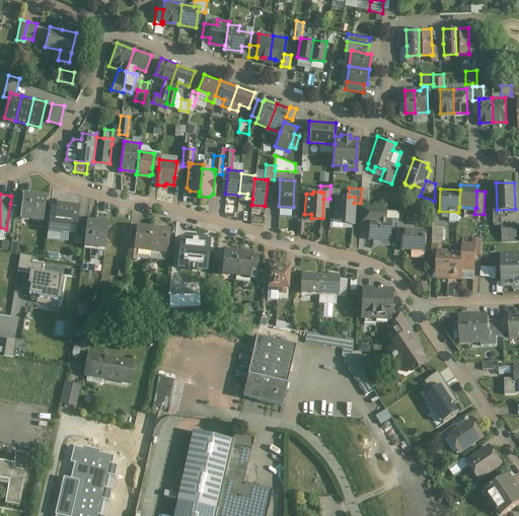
[(29,197),(23,196),(22,201),(20,216),(21,216),(22,214),(29,214),(28,217),(44,219),(46,196),(30,194),(29,197)]
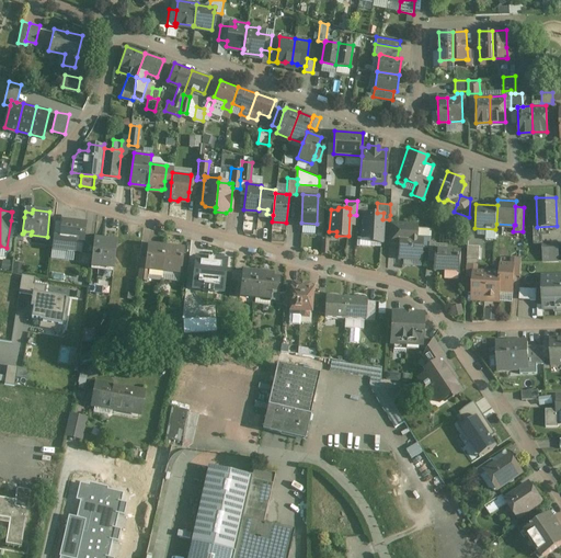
[(377,213),(364,212),(362,236),(370,236),(370,240),(381,241),(382,219),(384,213),(377,213)]
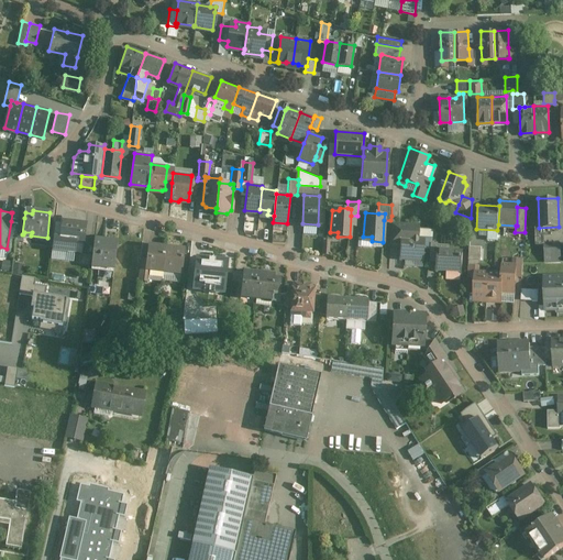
[(24,218),(18,217),(18,222),(17,224),(15,239),(23,240),(23,234),(22,234),(24,218)]
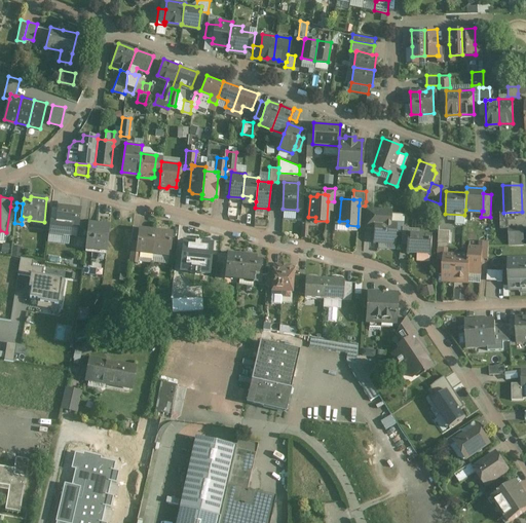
[(80,208),(58,206),(55,221),(55,222),(70,223),(77,224),(78,224),(79,218),(80,208)]
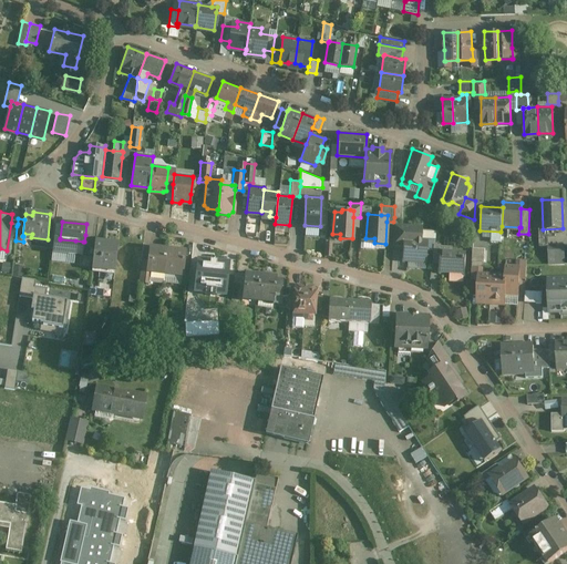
[(435,229),(420,228),(419,238),(426,239),(426,248),(432,249),(433,243),(434,243),(435,229)]
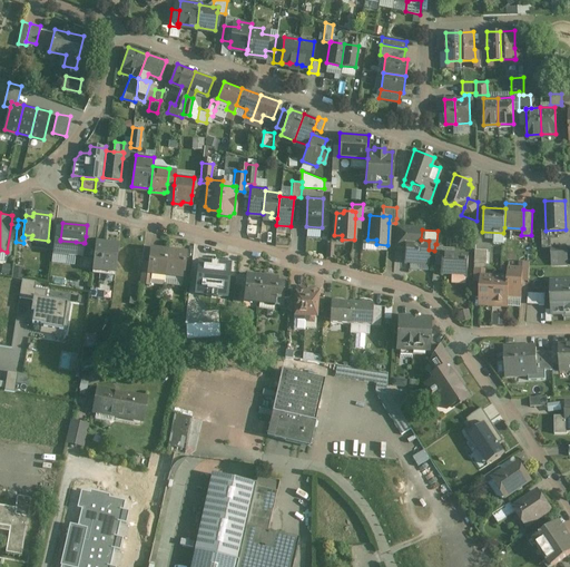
[(413,233),(395,232),(394,245),(405,245),(405,238),(412,240),(413,233)]
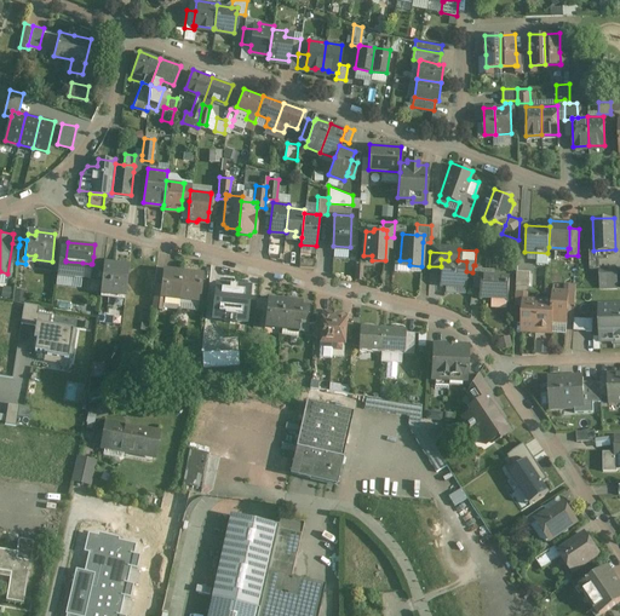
[(104,258),(93,257),(92,264),(91,264),(90,278),(102,280),(103,263),(104,258)]
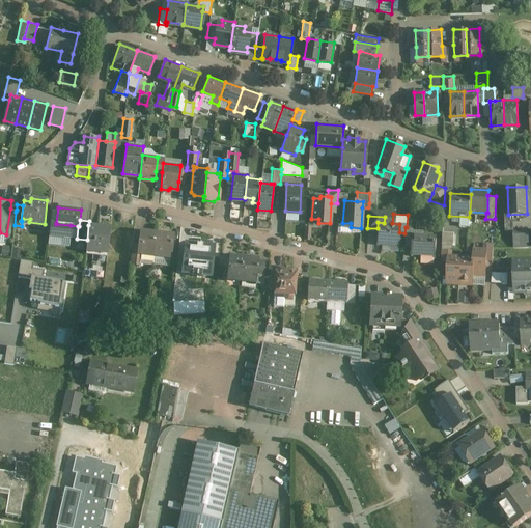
[(270,221),(256,220),(256,227),(269,228),(270,221)]
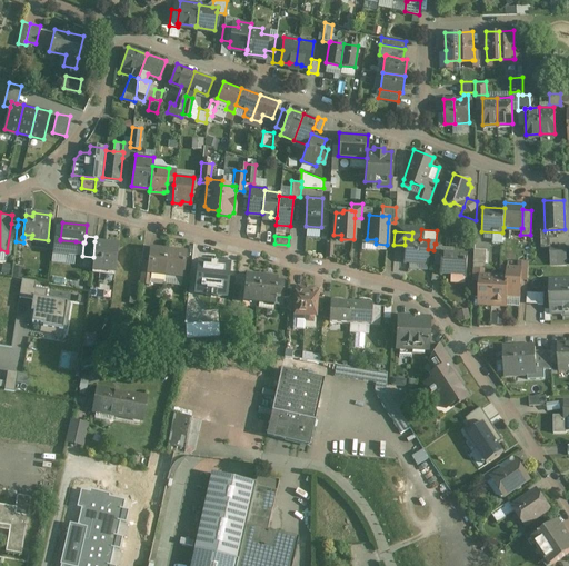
[(60,239),(53,238),(52,251),(75,254),(76,241),(60,240),(60,239)]
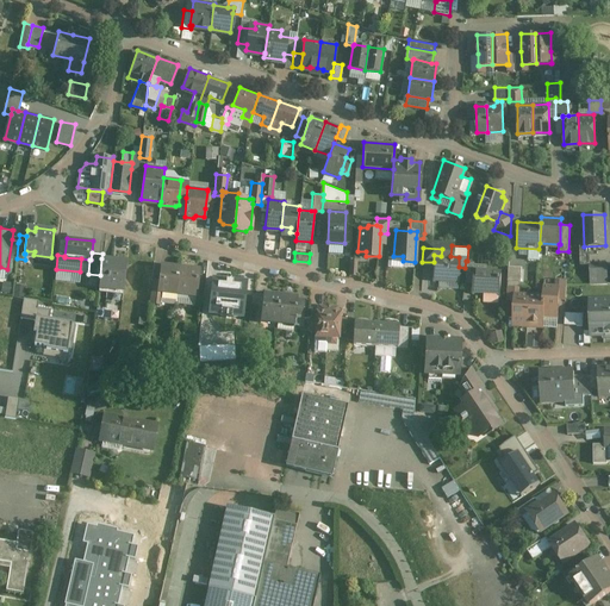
[(441,256),(434,255),(434,262),(433,277),(458,280),(459,267),(459,257),(450,256),(441,256)]
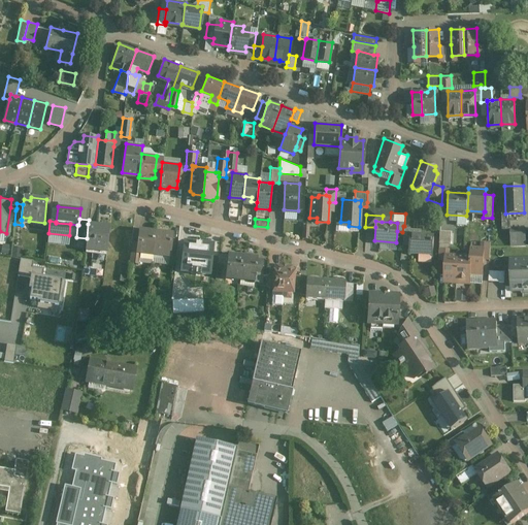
[(109,227),(88,224),(87,238),(86,249),(106,251),(109,227)]
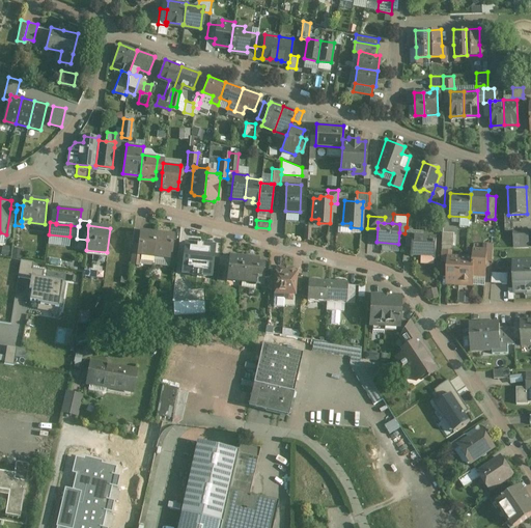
[(407,227),(406,227),(404,233),(404,241),(411,241),(411,234),(413,234),(413,227),(407,227)]
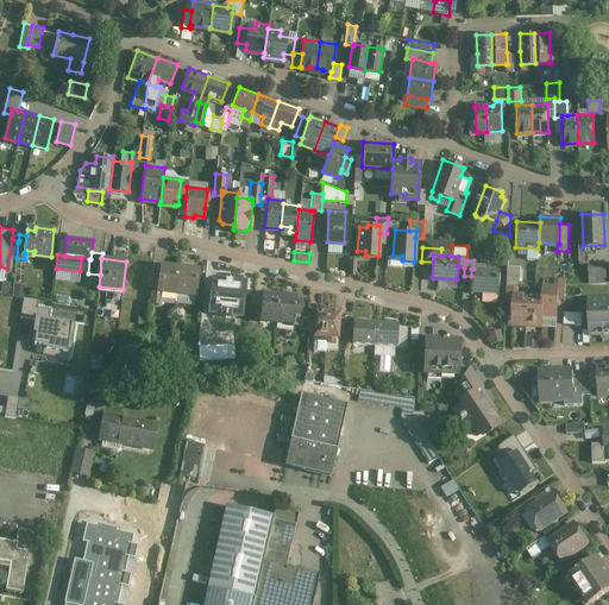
[(606,262),(589,262),(589,282),(606,281),(606,262)]
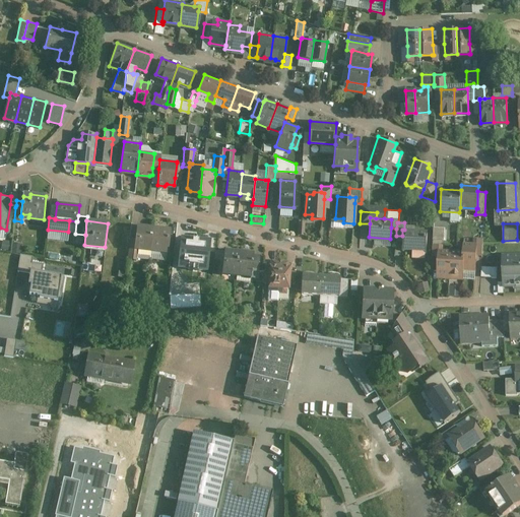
[(135,238),(129,238),(127,255),(137,256),(138,248),(150,249),(152,227),(136,225),(135,238)]
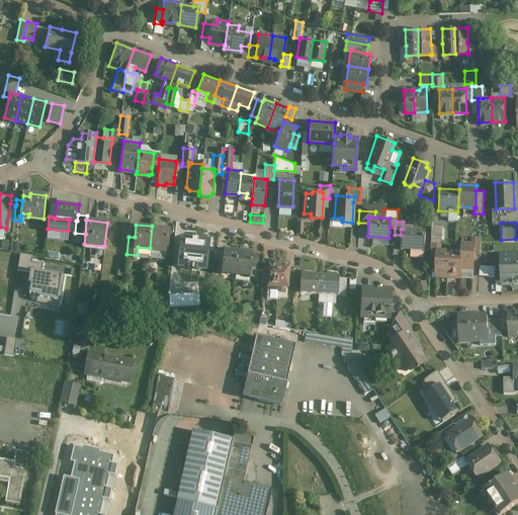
[(168,228),(153,226),(152,226),(150,248),(165,250),(166,251),(166,244),(168,228)]
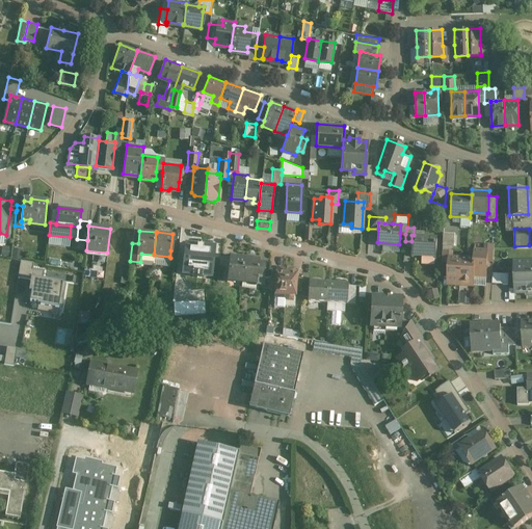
[(455,232),(444,232),(443,244),(454,244),(455,232)]
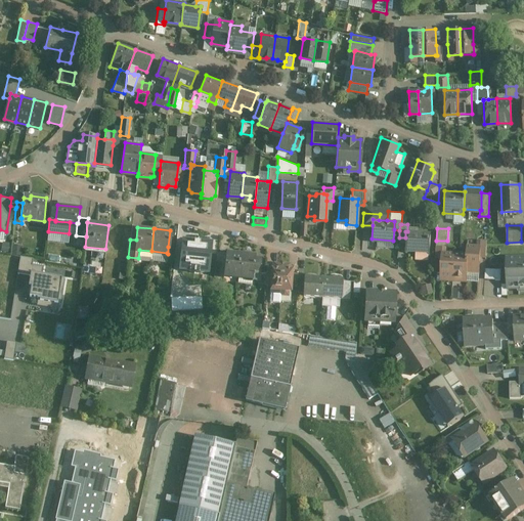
[(407,231),(405,231),(405,237),(404,250),(430,251),(431,232),(407,231)]
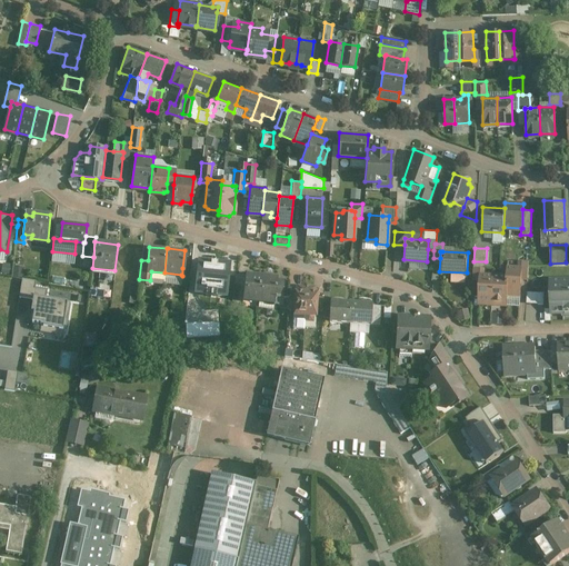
[(528,260),(519,259),(519,267),(521,267),(521,276),(528,276),(528,260)]
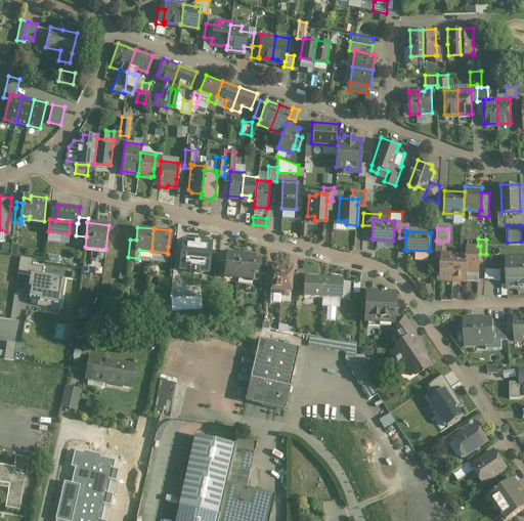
[(13,242),(12,251),(22,253),(24,244),(13,242)]
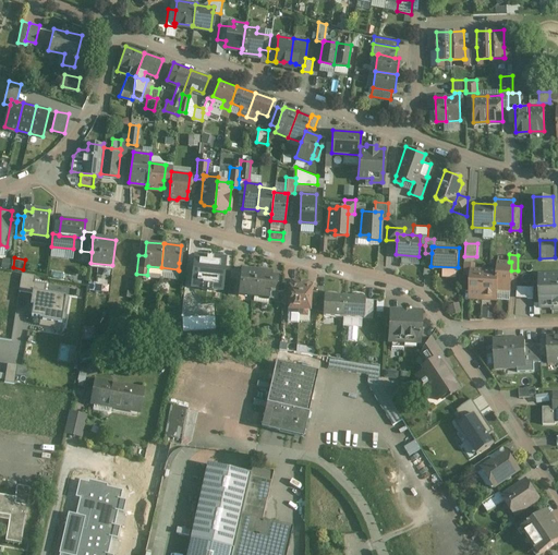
[(474,262),(464,261),(463,273),(470,274),(471,268),(474,268),(474,262)]
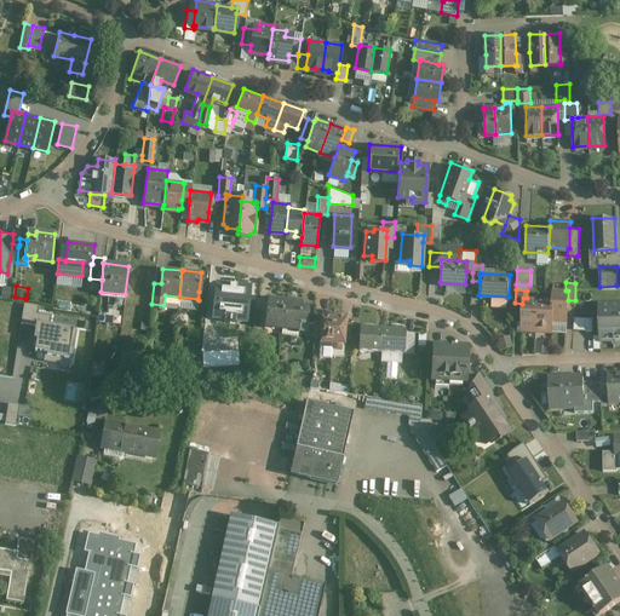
[(566,291),(552,289),(552,300),(551,321),(552,321),(567,322),(568,300),(568,291),(566,291)]
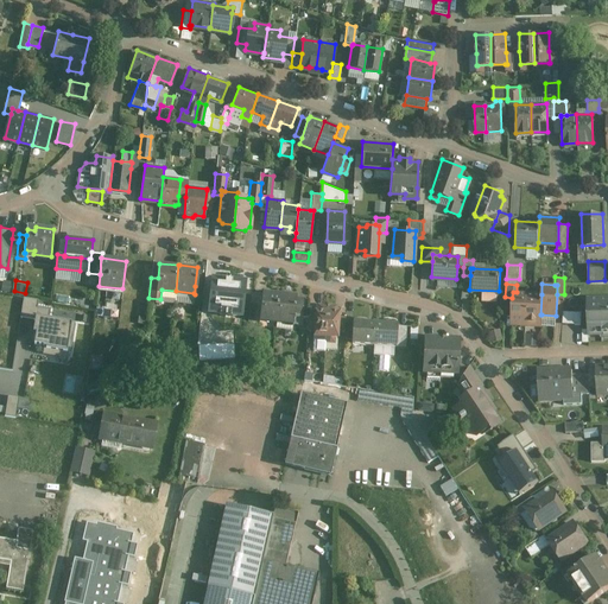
[(203,286),(195,286),(195,294),(194,293),(194,299),(202,300),(203,286)]
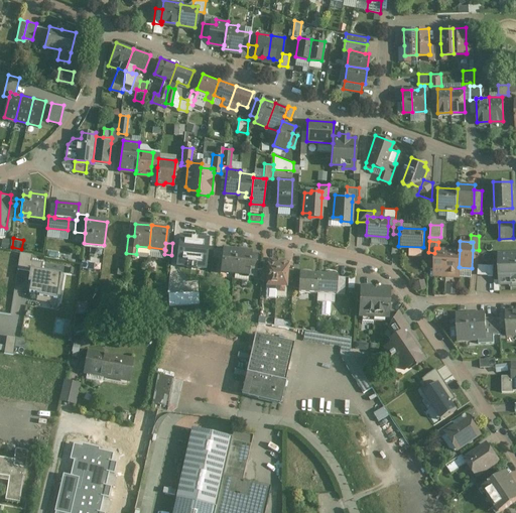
[(237,249),(222,247),(220,269),(235,271),(237,249)]
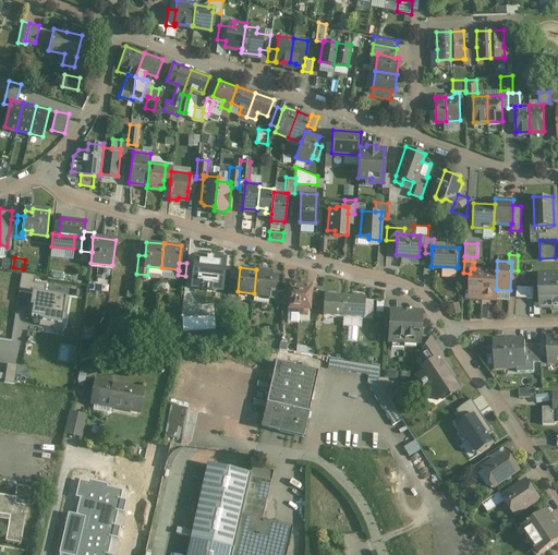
[(474,268),(471,268),(470,274),(469,293),(473,293),(475,297),(483,297),(483,294),(484,269),(474,268)]
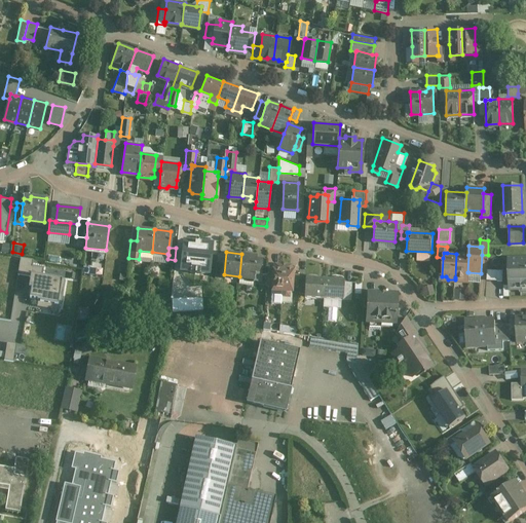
[(256,255),(241,254),(239,276),(254,277),(255,270),(256,257),(256,255)]
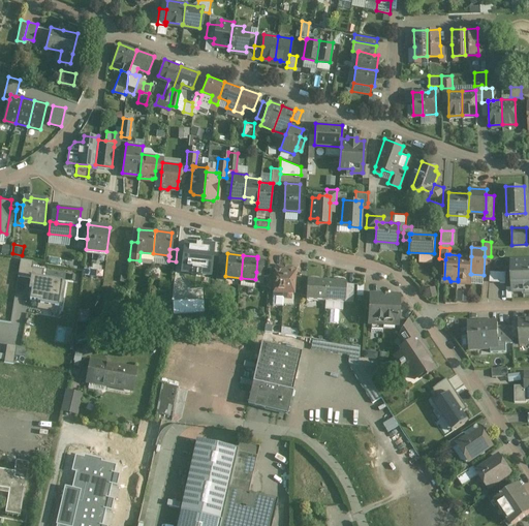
[(471,256),(459,255),(458,279),(458,281),(470,282),(471,274),(470,274),(471,256)]
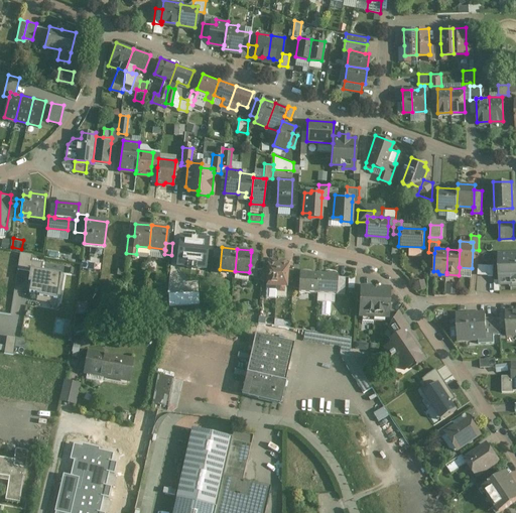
[(515,251),(498,252),(499,279),(510,279),(510,282),(515,281),(515,251)]
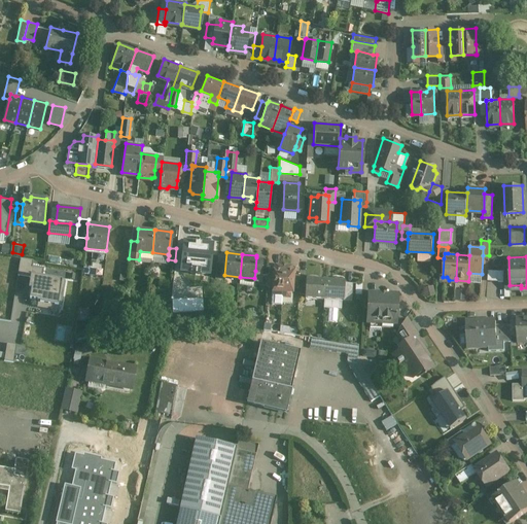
[(264,257),(256,257),(255,271),(262,272),(264,257)]
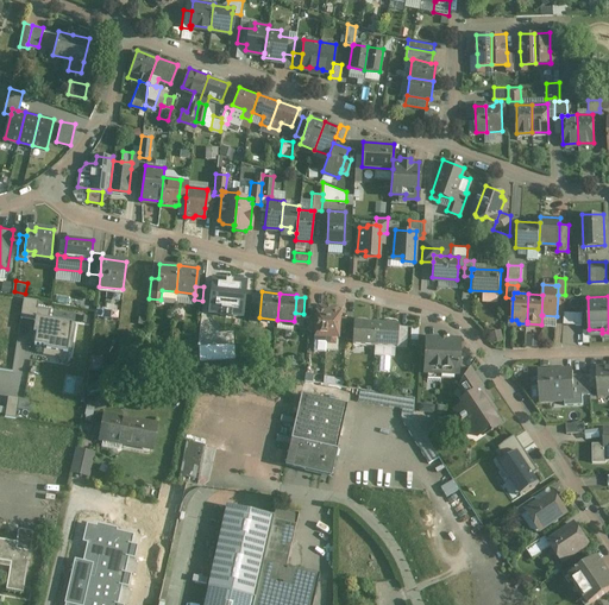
[(327,306),(319,306),(319,312),(315,315),(315,317),(308,317),(307,331),(314,331),(314,335),(318,336),(318,341),(326,341),(327,306)]
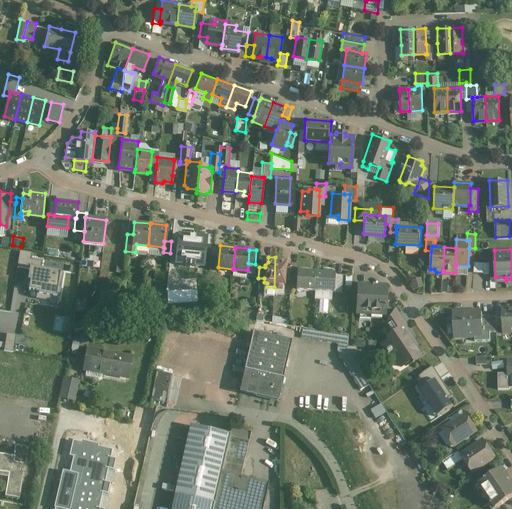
[(282,257),(275,257),(274,287),(281,287),(281,283),(284,283),(284,278),(290,279),(291,271),(291,267),(285,267),(285,266),(282,263),(282,257)]
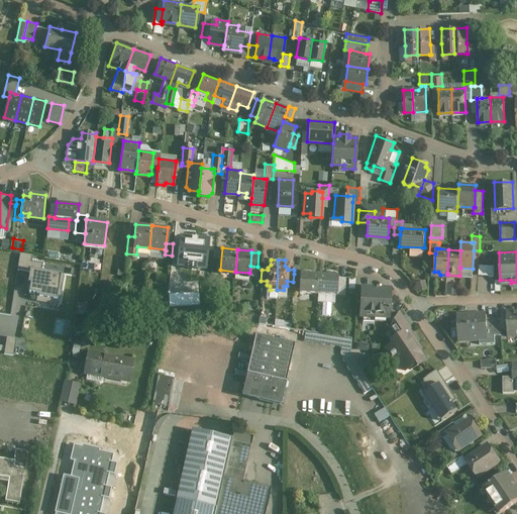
[(62,272),(31,267),(29,280),(33,281),(31,290),(40,291),(39,294),(58,297),(62,272)]
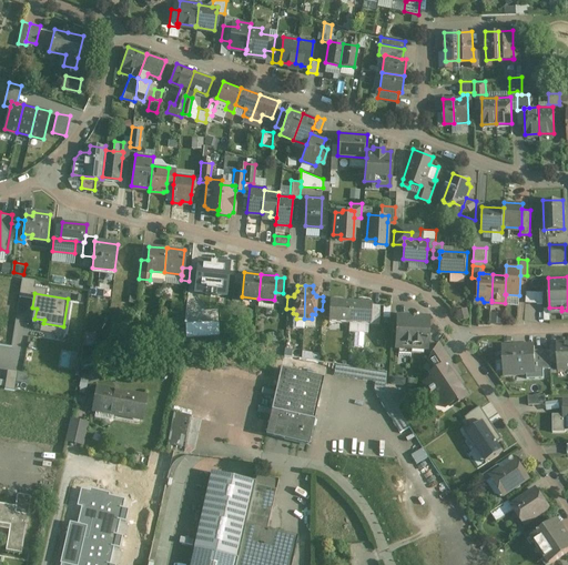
[(350,301),(330,300),(328,315),(328,320),(348,321),(350,301)]
